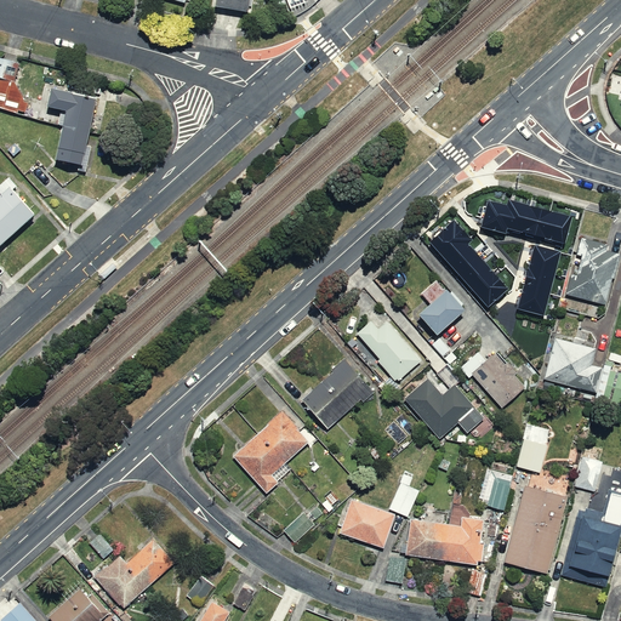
[(244,12),(245,0),(206,0),(206,9),(244,12)]
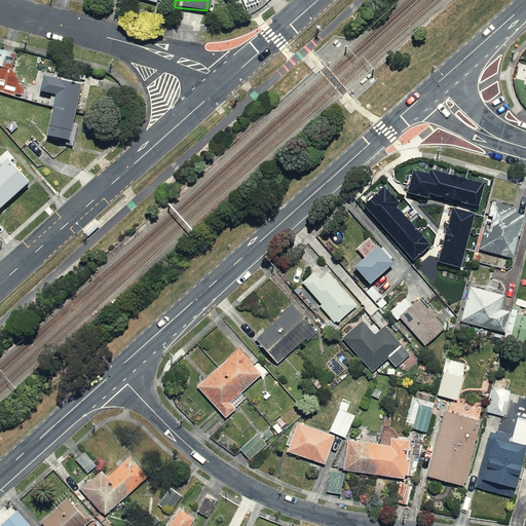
[(40,98),(32,136),(55,141),(68,79),(30,72),(26,95),(40,98)]
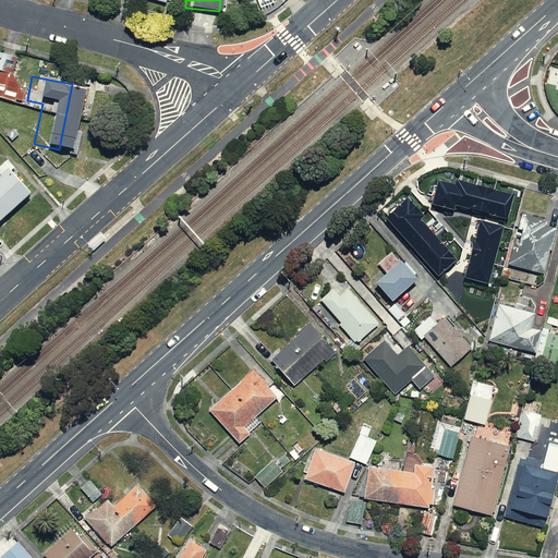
[(0,209),(21,193),(0,169),(0,209)]
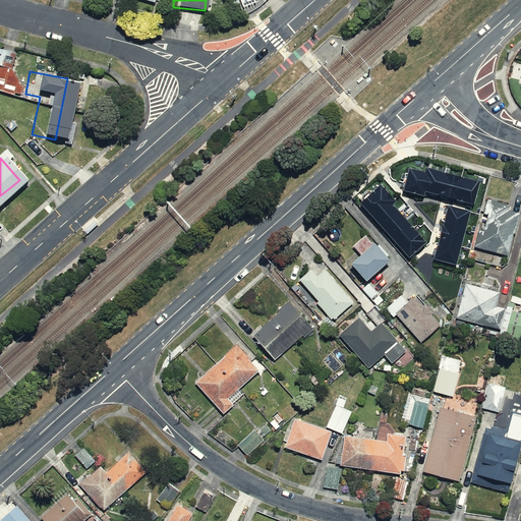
[(478,179),(425,166),(424,170),(408,166),(402,188),(423,194),(425,190),(473,203),(478,179)]
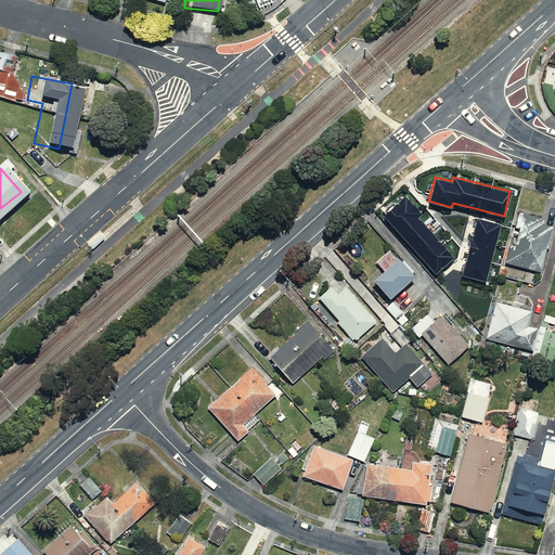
[(390,207),(383,215),(435,272),(453,256),(417,216),(421,213),(404,194),(395,203),(392,201),(388,205),(390,207)]
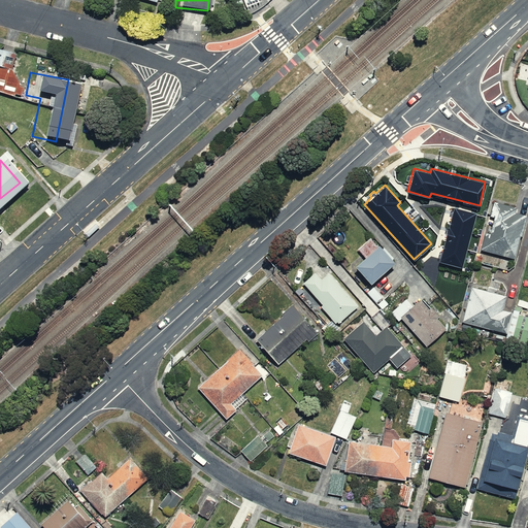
[(517,234),(521,235),(527,216),(522,215),(523,209),(489,200),(484,218),(488,220),(480,250),(490,253),(489,259),(500,262),(502,256),(509,258),(517,234)]
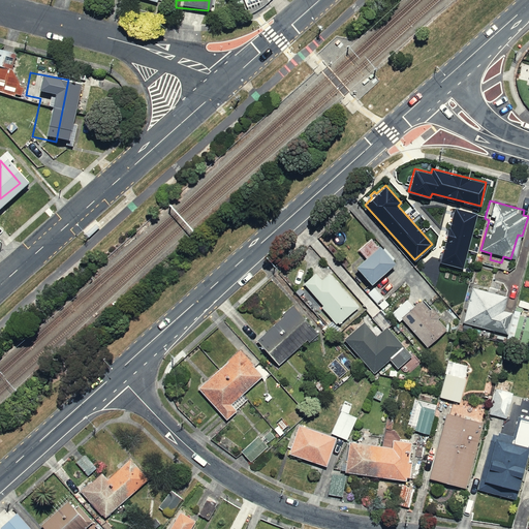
[(476,212),(454,207),(439,261),(462,267),(476,212)]
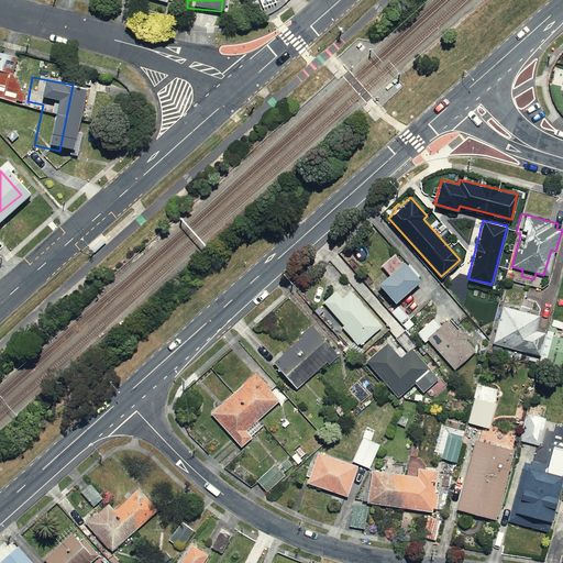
[(102,236),(91,245),(96,250),(106,241),(102,236)]
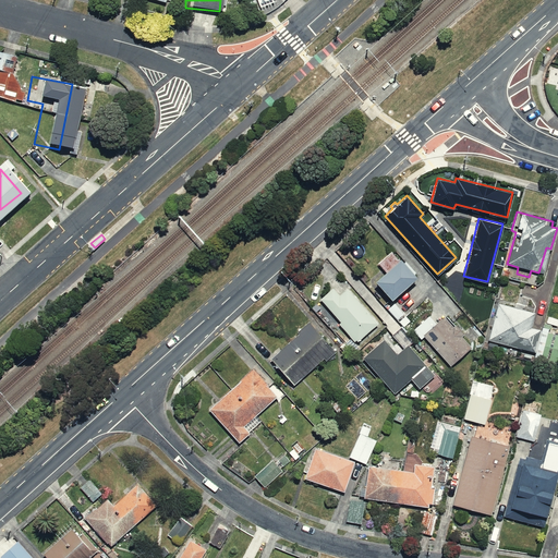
[(417,274),(392,245),(375,262),(381,269),(371,279),(388,300),(417,274)]
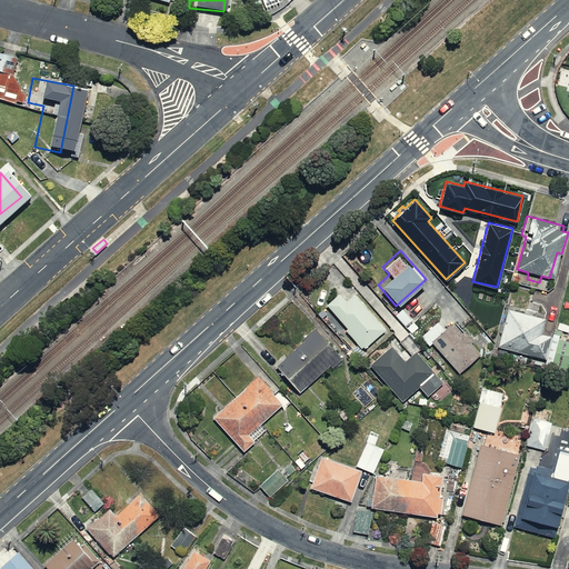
[(385,328),(353,288),(341,297),(337,291),(323,302),(359,348),(385,328)]
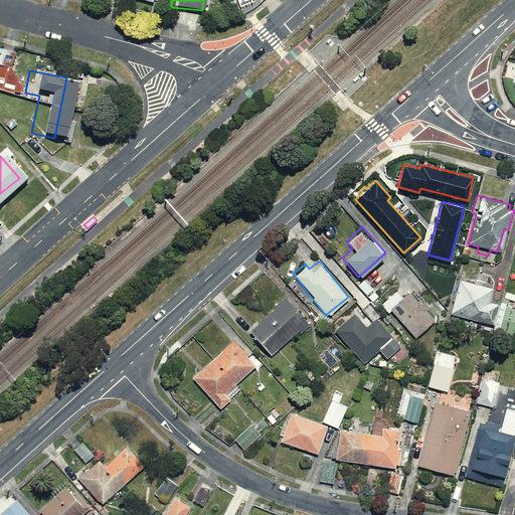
[(492,326),(499,303),(489,300),(493,287),(460,276),(448,312),(492,326)]
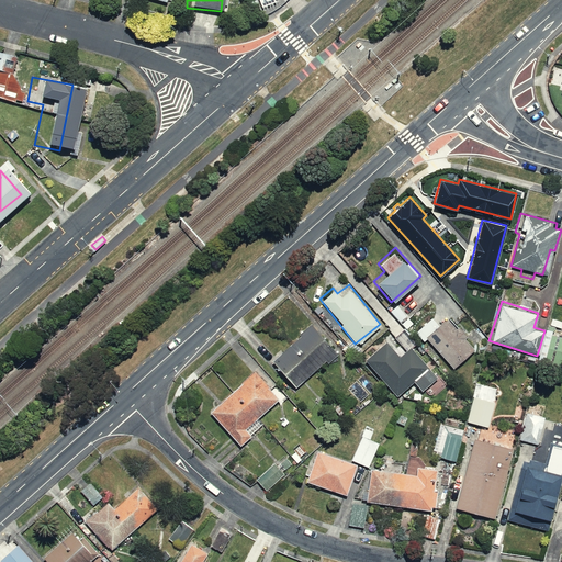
[(450,316),(426,337),(450,366),(474,346),(450,316)]
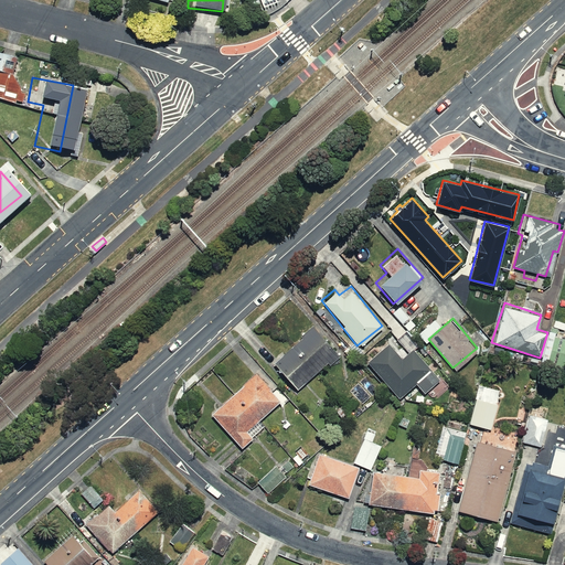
[(295,390),(338,352),(313,324),(270,361),(295,390)]
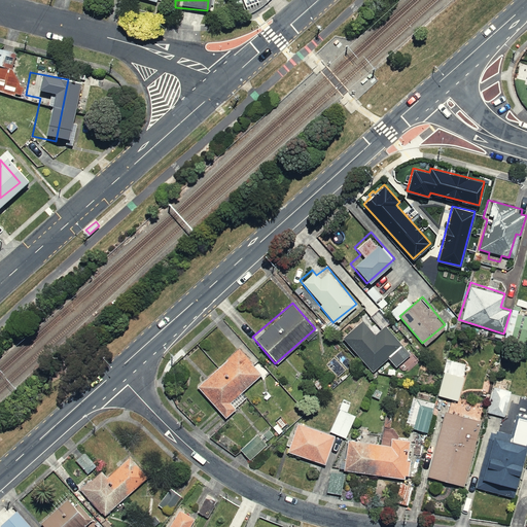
[(412,353),(387,323),(373,306),(336,337),(364,372),(383,356),(393,369),(412,353)]
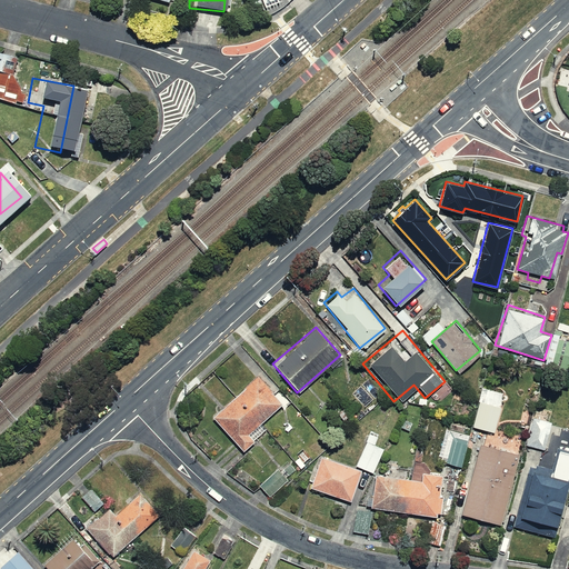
[(568,376),(568,340),(551,335),(543,360),(541,367),(568,376)]
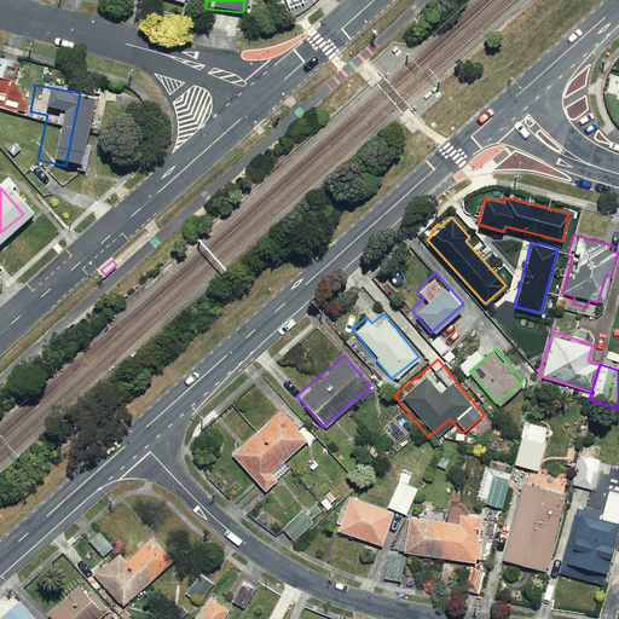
[(305,434),(278,405),(229,451),(264,490),(284,470),(276,461),(305,434)]
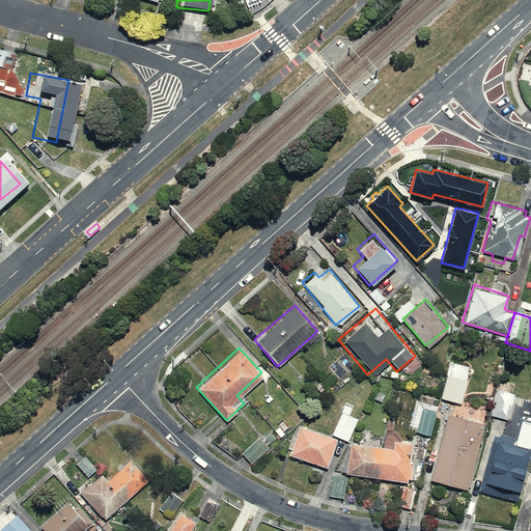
[(459,404),(471,367),(448,360),(437,398),(459,404)]
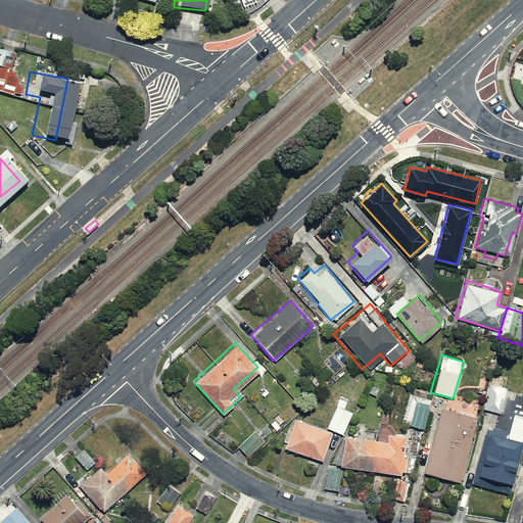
[(500,414),(509,382),(486,376),(477,407),(500,414)]
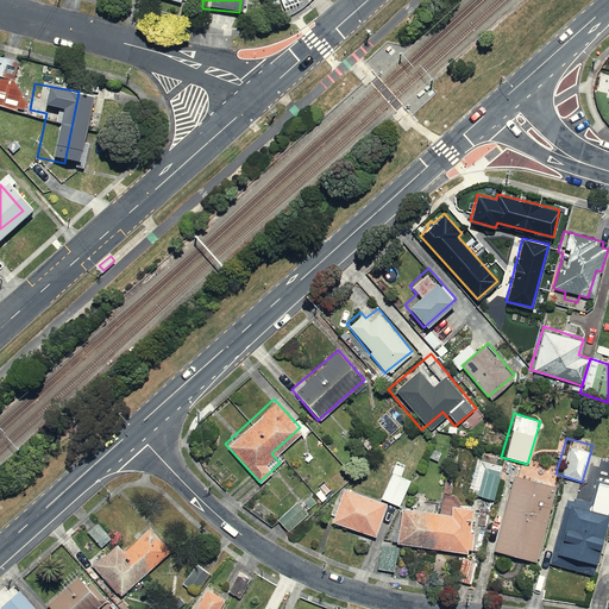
[(406,468),(396,463),(378,496),(397,506),(412,478),(402,473),(406,468)]
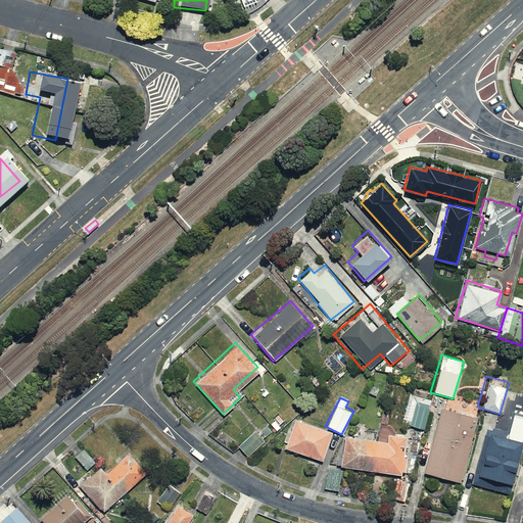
[(423,428),(430,403),(412,398),(405,423),(423,428)]
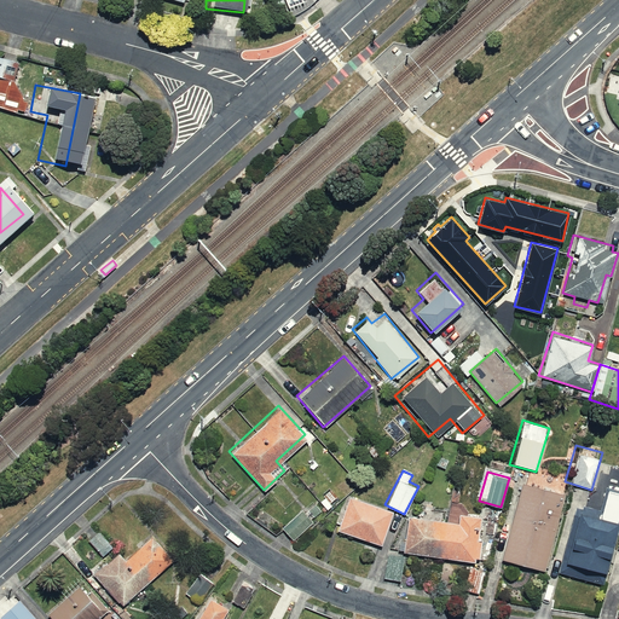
[(543,571),(563,492),(521,480),(499,560),(543,571)]
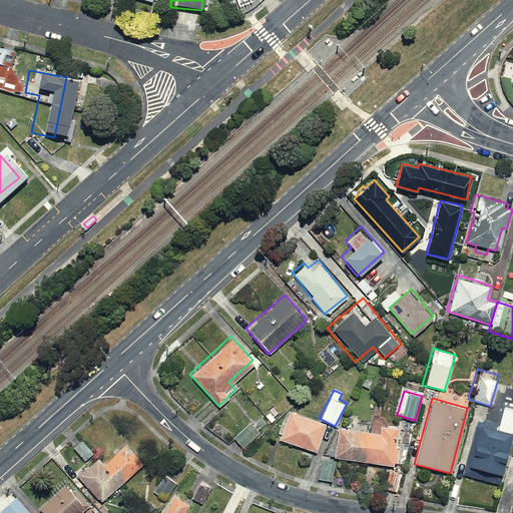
[(502,475),(512,430),(512,405),(501,403),(496,424),(476,419),(464,466),(502,475)]
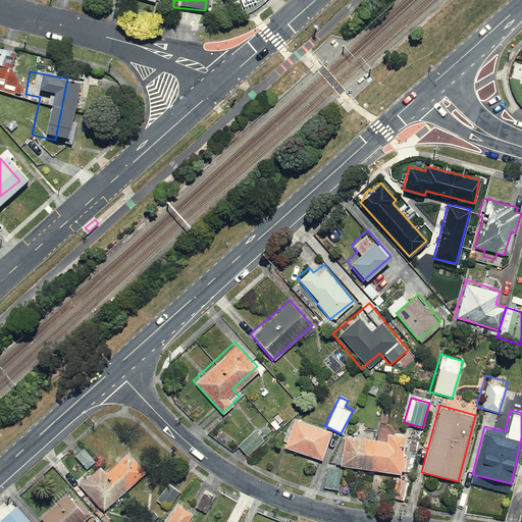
[(356,435),(344,433),(338,464),(405,473),(410,435),(392,432),(394,419),(377,417),(375,430),(357,428),(356,435)]
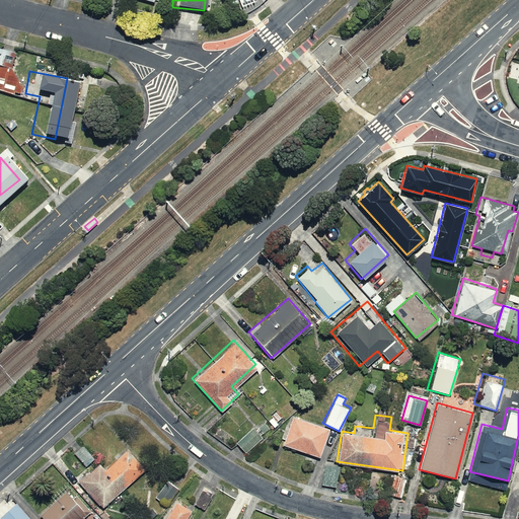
[(328,428),(290,416),(281,443),(319,456),(328,428)]
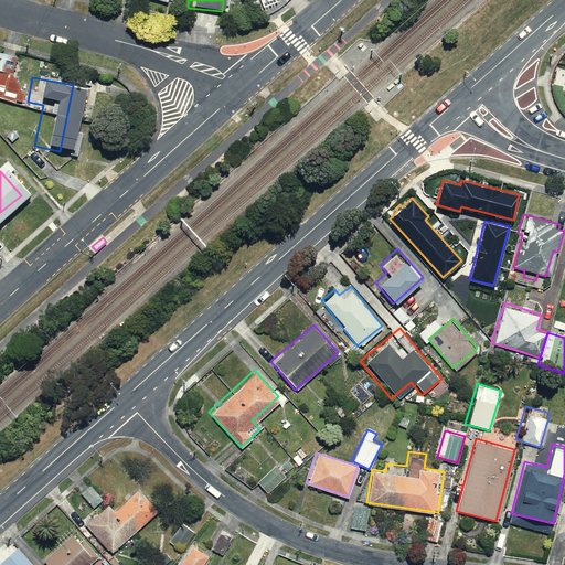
[(292,471),(283,461),(257,483),(266,494),(292,471)]
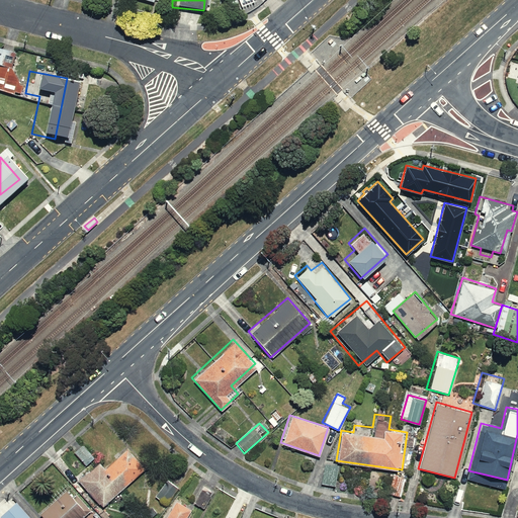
[(97,458),(74,478),(97,505),(145,465),(127,445),(103,465),(97,458)]
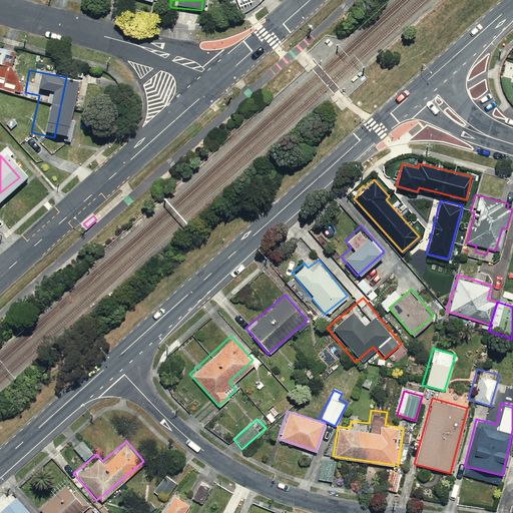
[(335,459),(319,458),(317,480),(333,481),(335,459)]
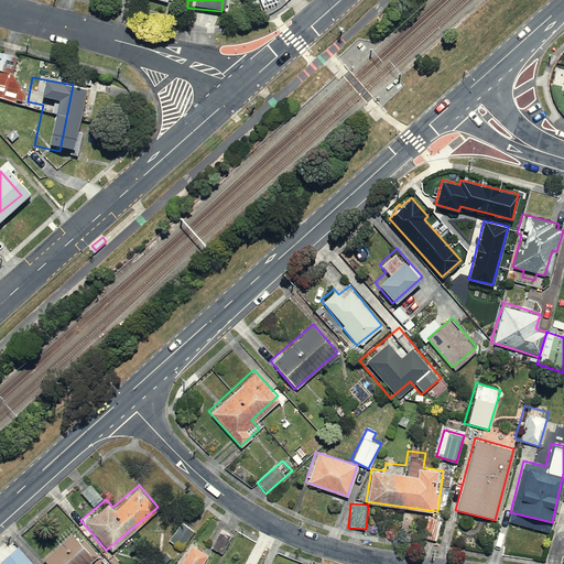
[(435,541),(440,519),(424,516),(420,538),(435,541)]
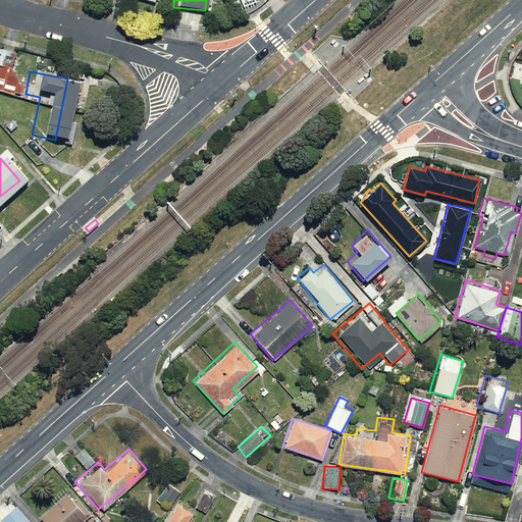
[(79,521),(88,514),(72,497),(54,513),(48,506),(33,520),(34,521),(79,521)]
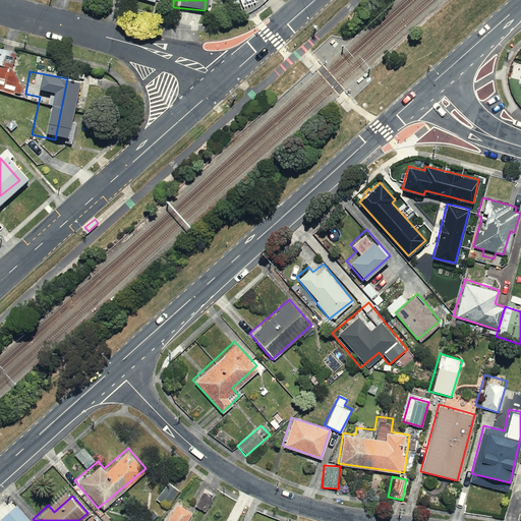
[(188,520),(193,512),(174,502),(163,520),(188,520)]
